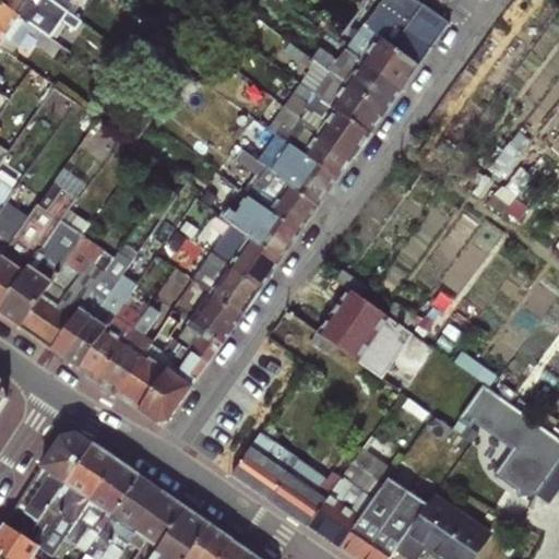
[(82,26),(49,1),(47,0),(0,0),(0,3),(48,39),(59,23),(75,35),(82,26)]
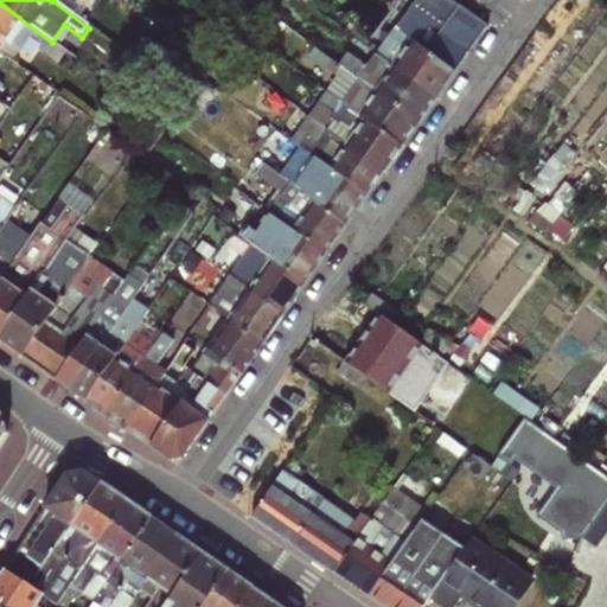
[(264,12),(273,0),(250,0),(250,2),(264,12)]
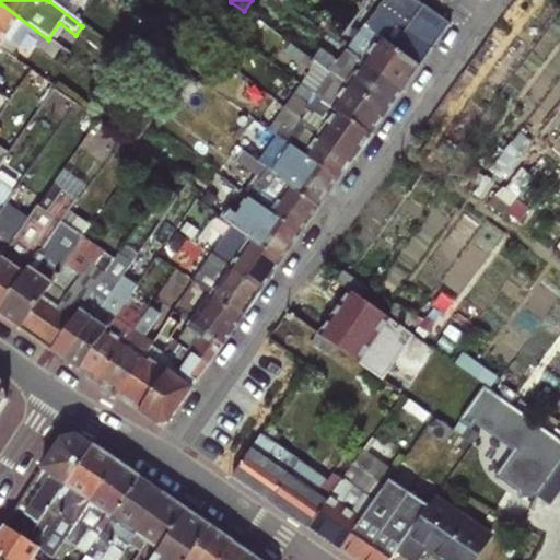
[(0,48),(12,58),(30,34),(37,39),(32,47),(53,63),(62,49),(48,39),(0,3),(0,48)]
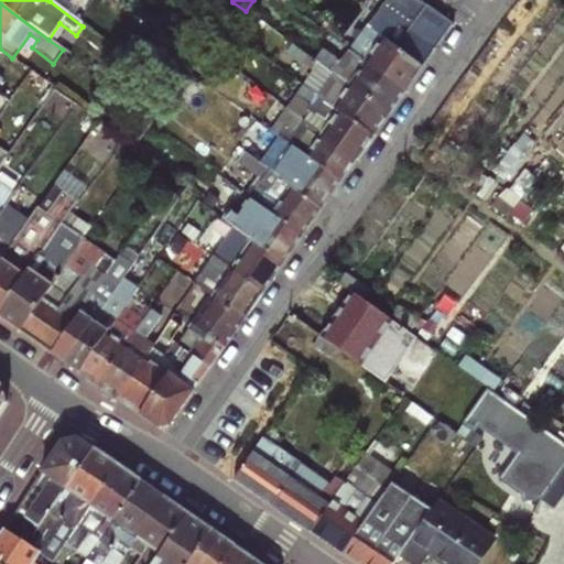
[(366,26),(349,51),(405,90),(454,22),(426,3),(396,46),(366,26)]
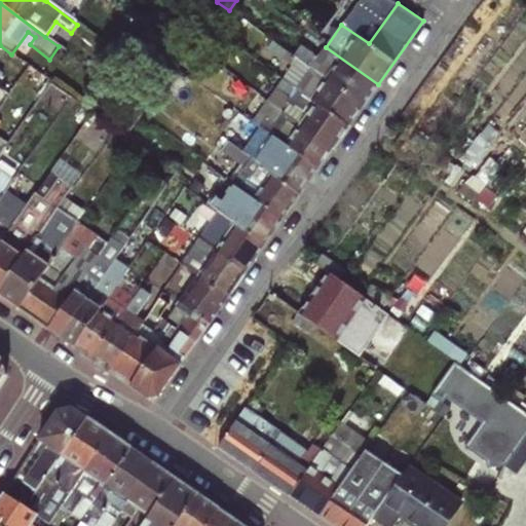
[(296,58),(304,45),(273,25),(265,36),(276,43),(296,58)]
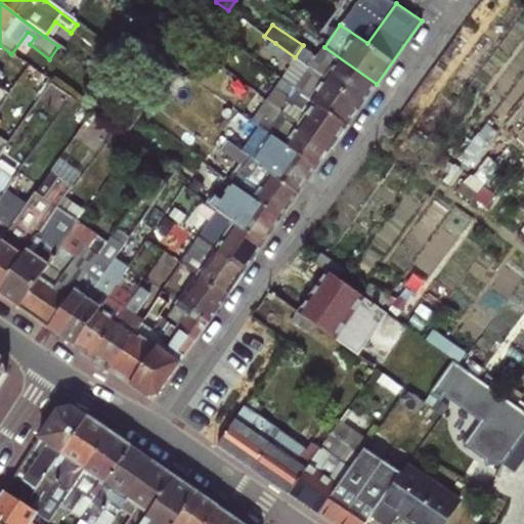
[(377,84),(324,47),(309,36),(303,45),(317,55),(309,68),(362,104),(377,84)]
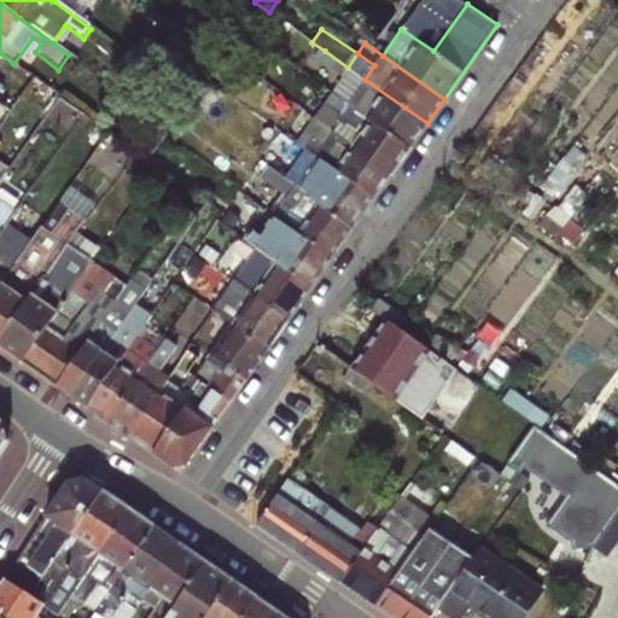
[(342,76),(348,68),(325,51),(319,60),(342,76)]
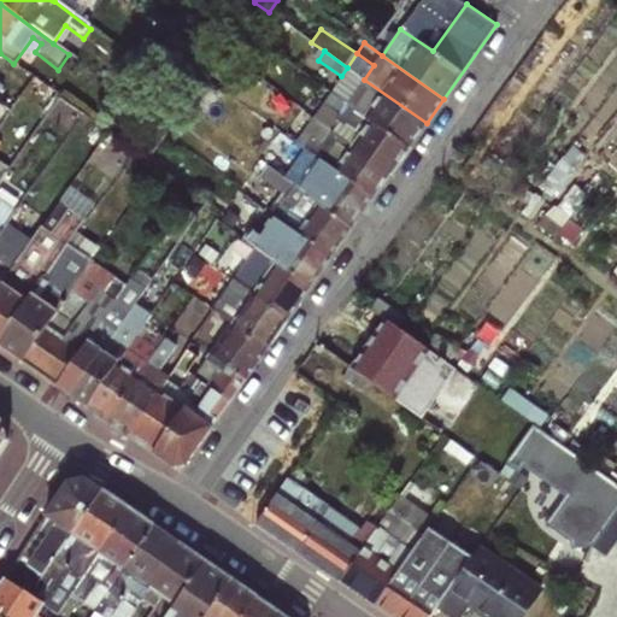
[(364,80),(347,104),(409,148),(427,123),(364,80)]
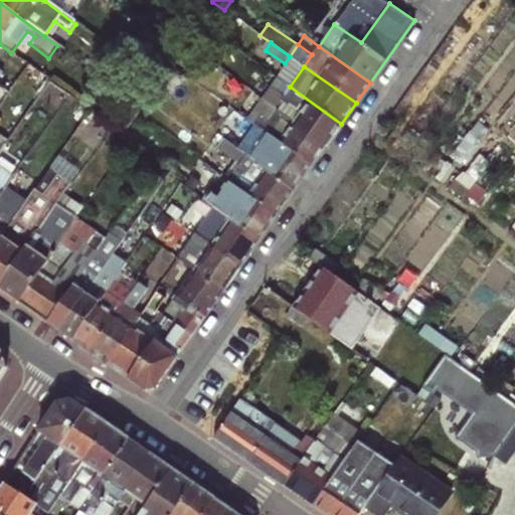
[(0,70),(0,87),(11,96),(19,84),(0,70)]
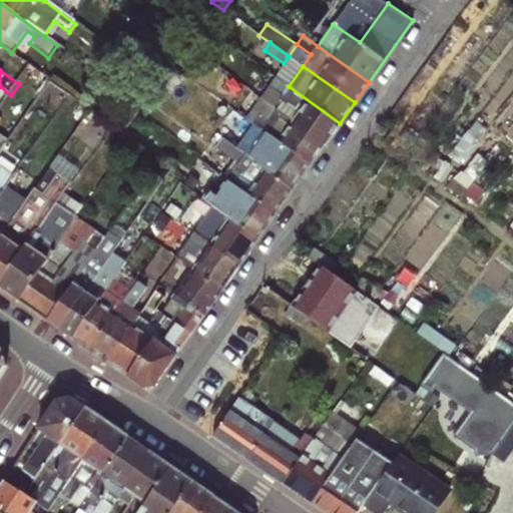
[(0,109),(11,95),(0,86),(0,109)]
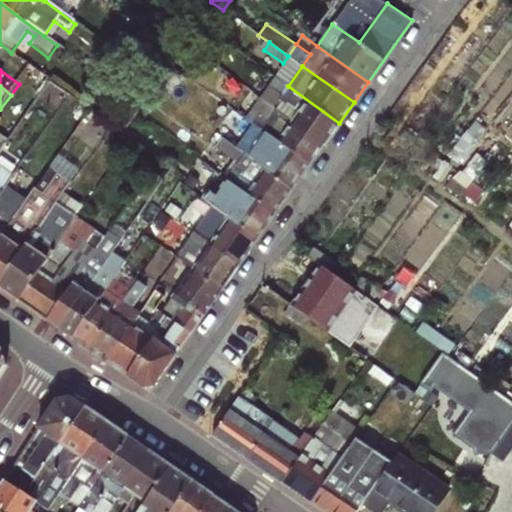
[(276,111),(324,145),(339,123),(288,86),(281,96),(289,102),(287,106),(282,102),(276,111)]
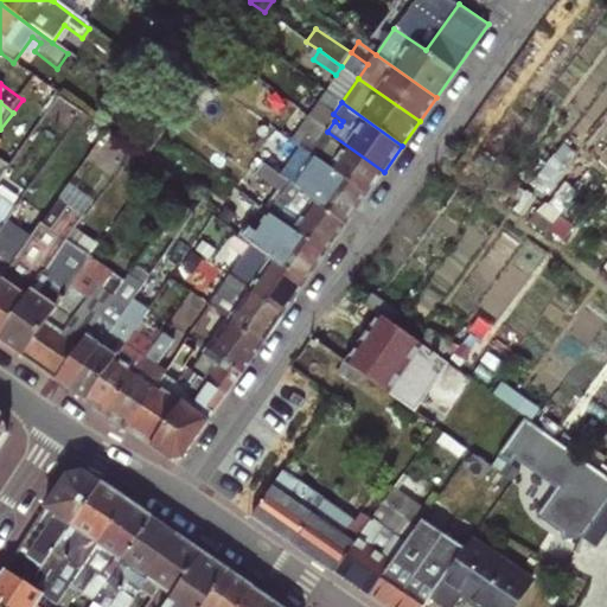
[(114,178),(134,149),(134,148),(108,131),(88,159),(114,178)]
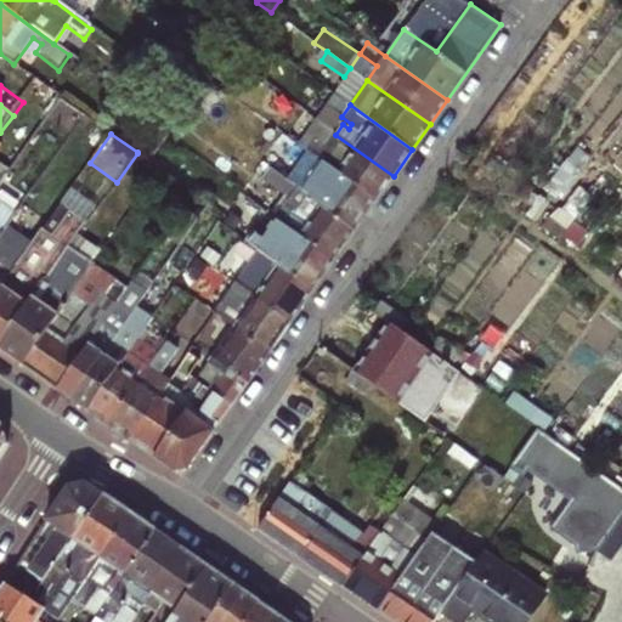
[(306,152),(327,167),(375,201),(394,176),(335,135),(324,150),(314,142),(306,152)]
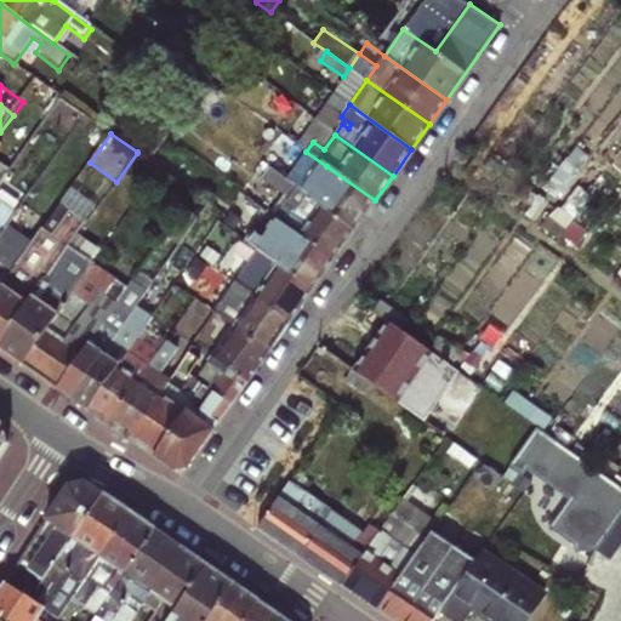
[(375,200),(326,166),(307,193),(309,195),(307,198),(354,231),(375,200)]
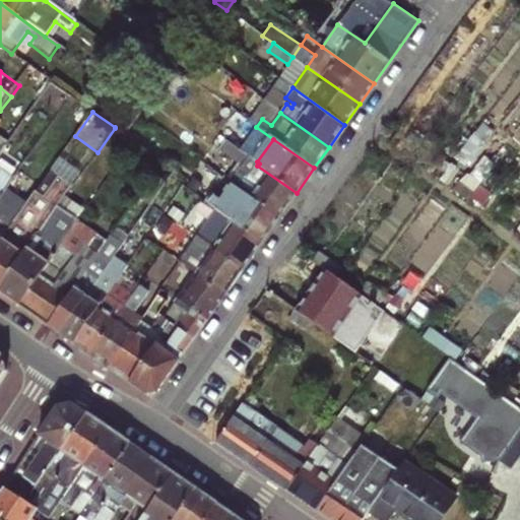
[(280,216),(297,193),(257,166),(259,164),(257,161),(233,144),(225,154),(245,169),(235,184),(280,216)]
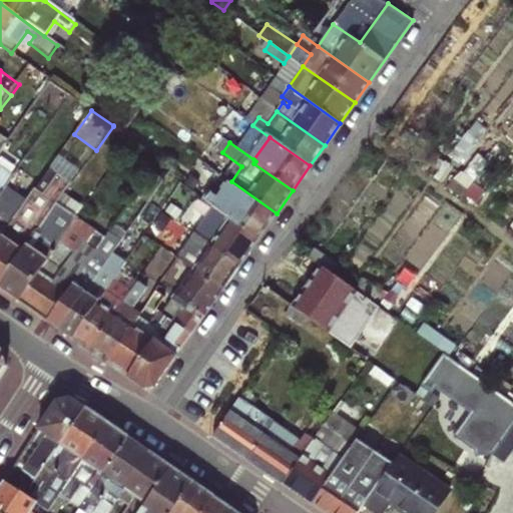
[(0,195),(13,177),(23,164),(9,154),(0,165),(0,195)]
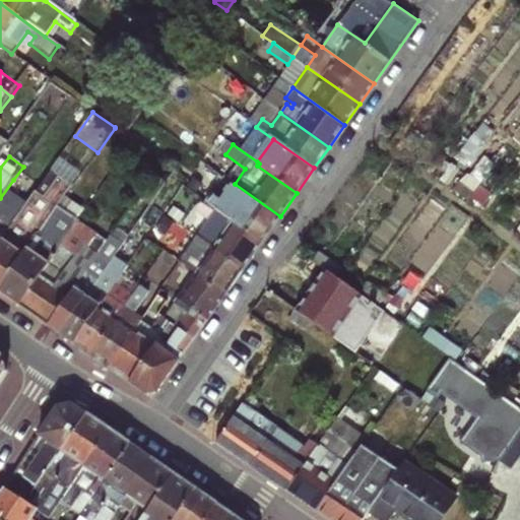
[(0,293),(17,306),(80,219),(60,205),(72,187),(59,178),(46,195),(38,189),(34,195),(0,241),(0,293)]
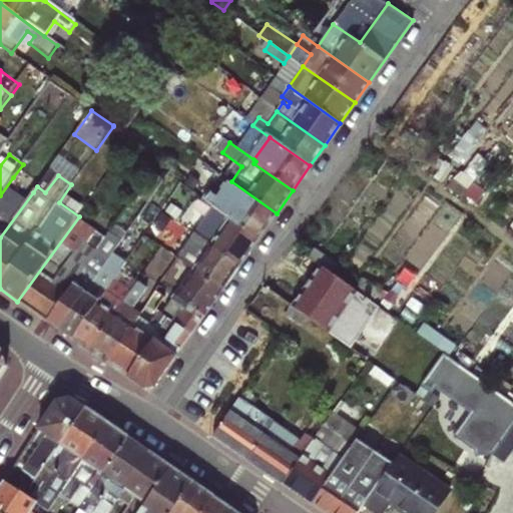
[(13,177),(0,195),(0,237),(33,192),(13,177)]
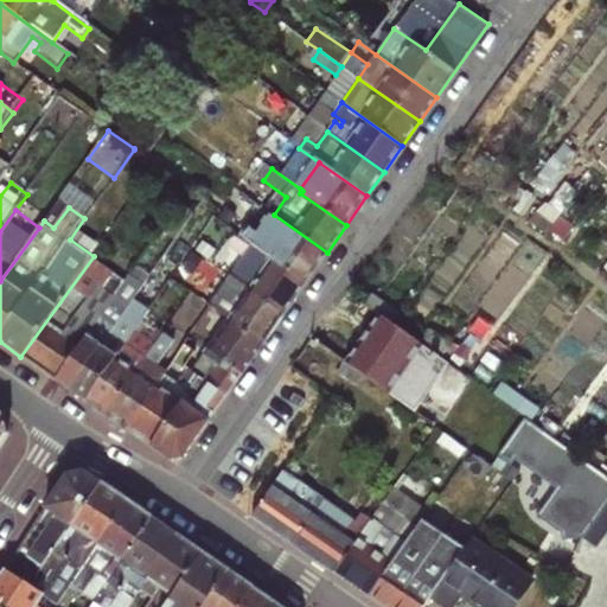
[(238,236),(306,283),(327,253),(274,215),(269,211),(257,228),(244,218),(234,232),(238,236)]
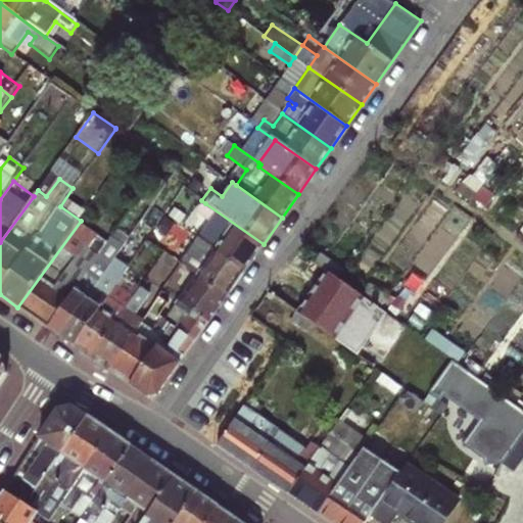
[(264,244),(205,203),(194,220),(205,228),(198,238),(244,271),(264,244)]
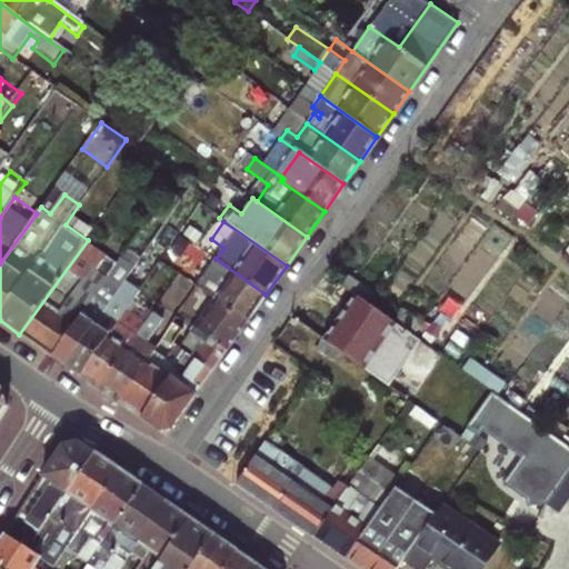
[(19,335),(51,357),(119,262),(88,240),(19,335)]
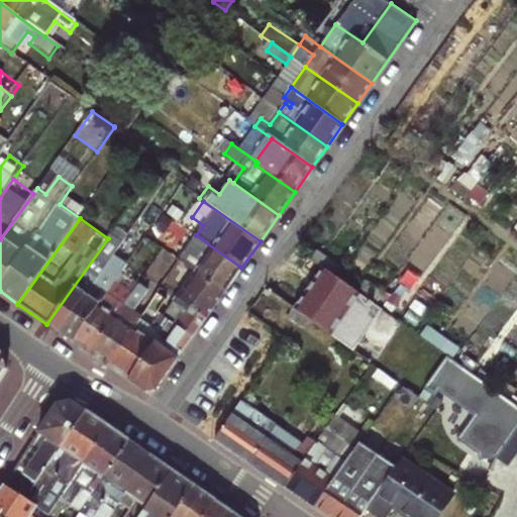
[(108,238),(46,324),(60,332),(115,255),(125,240),(113,231),(108,238)]
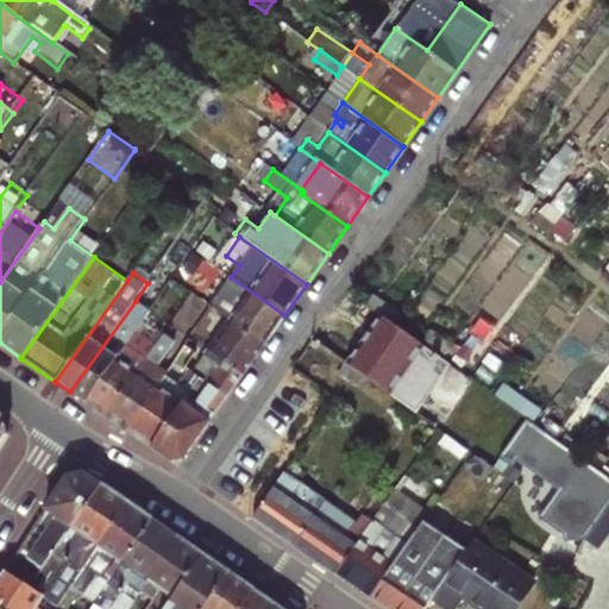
[(201,301),(230,321),(264,344),(284,315),(231,277),(217,299),(207,293),(201,301)]
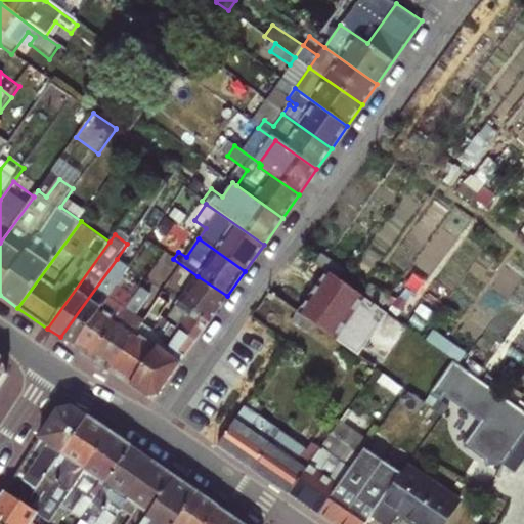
[(73,346),(118,285),(129,268),(117,259),(60,337),(73,346)]
